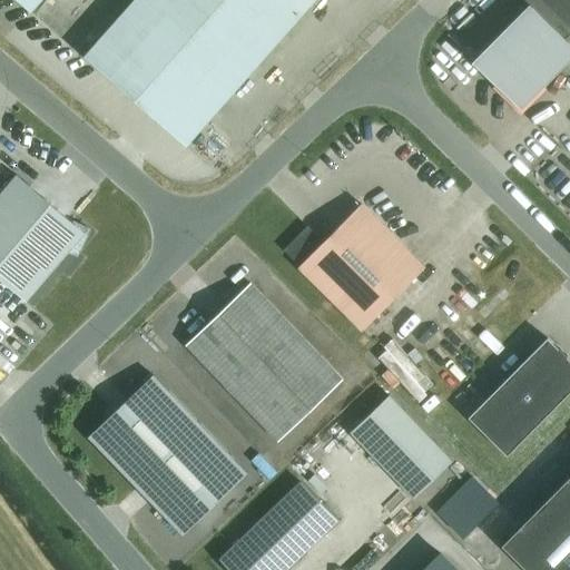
[(17,0),(31,12),(41,0),(17,0)]
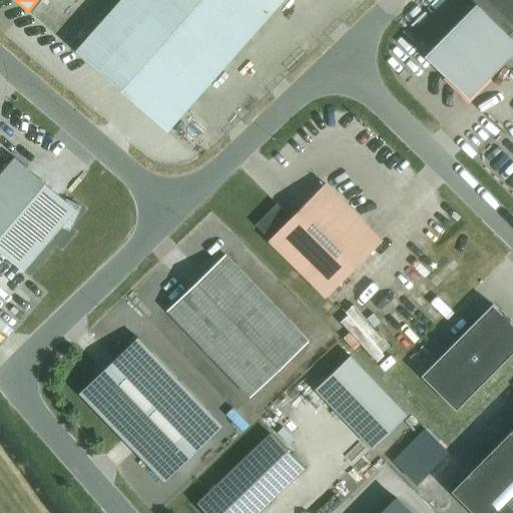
[(284,0),(120,0),(76,51),(167,131),(284,0)]
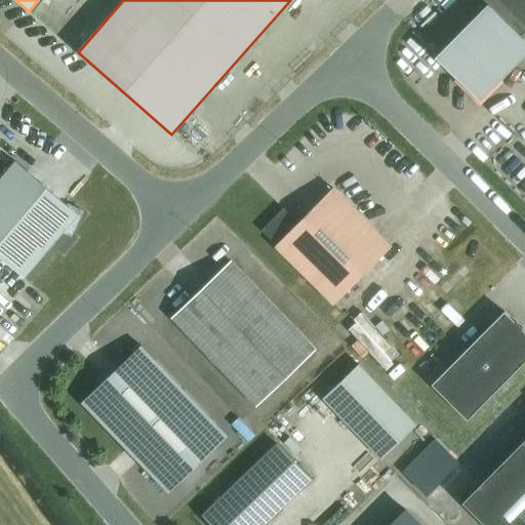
[(524,31),(524,0),(482,0),(487,4),(435,57),(479,102),(524,54),(524,41),(520,37),(524,31)]
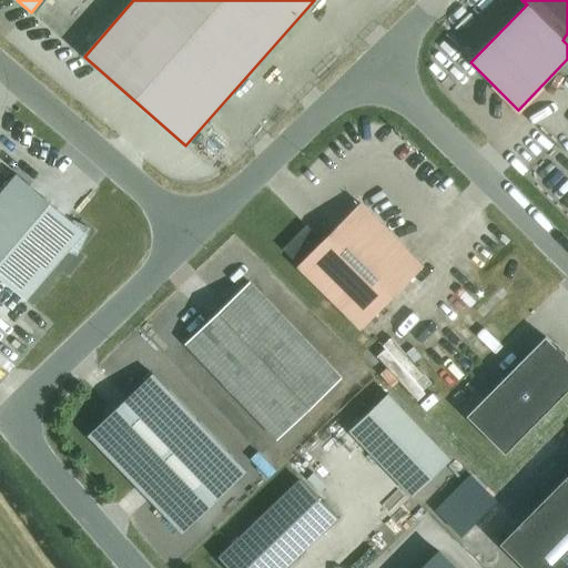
[(84,233),(17,174),(0,193),(0,277),(27,301),(84,233)]
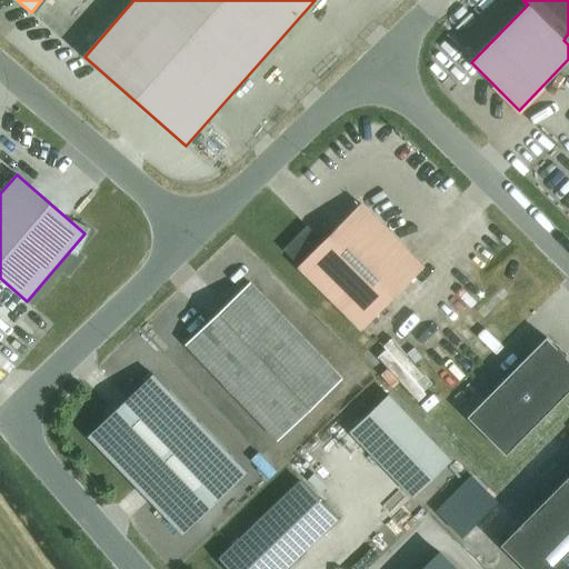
[(423,268),(360,205),(322,242),(307,227),(283,250),(299,266),(298,267),(361,330),(423,268)]
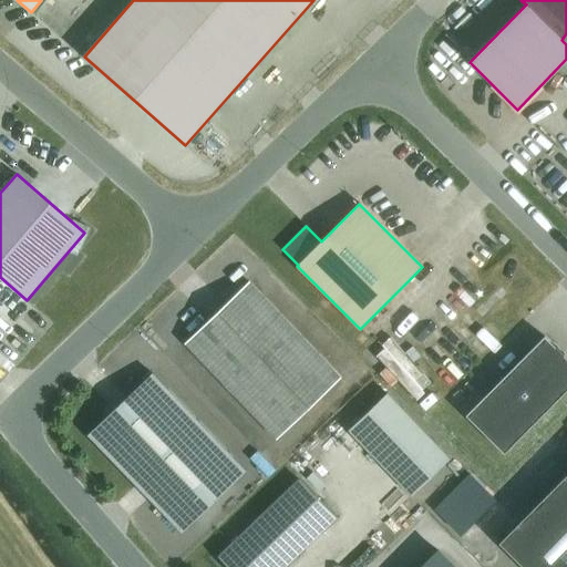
[(249,281),(185,343),(277,440),(341,378),(249,281)]
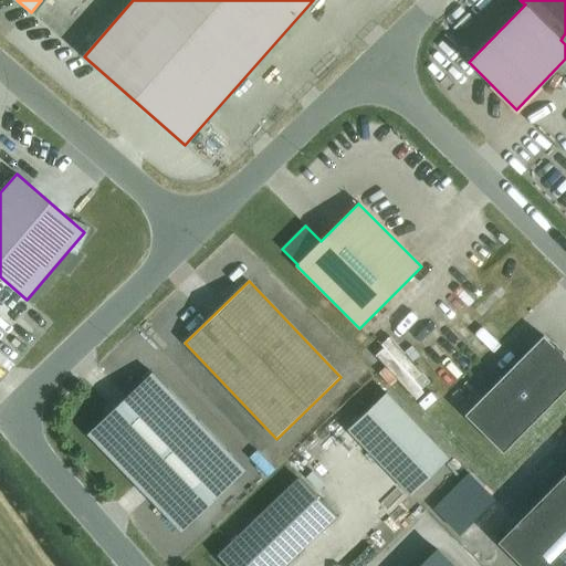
[(565,388),(565,357),(544,335),(543,336),(465,413),(503,452),(565,388)]
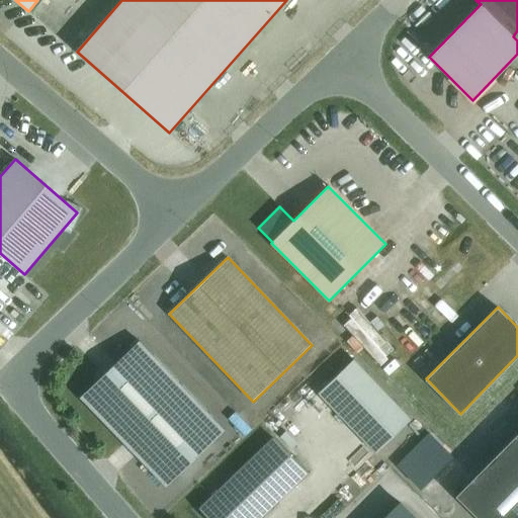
[(360,314),(344,331),(394,376),(400,369),(392,361),(401,351),(360,314)]
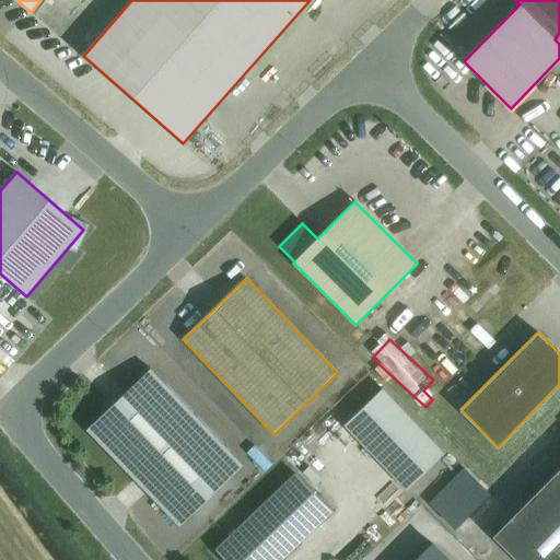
[(242,464),(151,369),(88,430),(178,525),(242,464)]
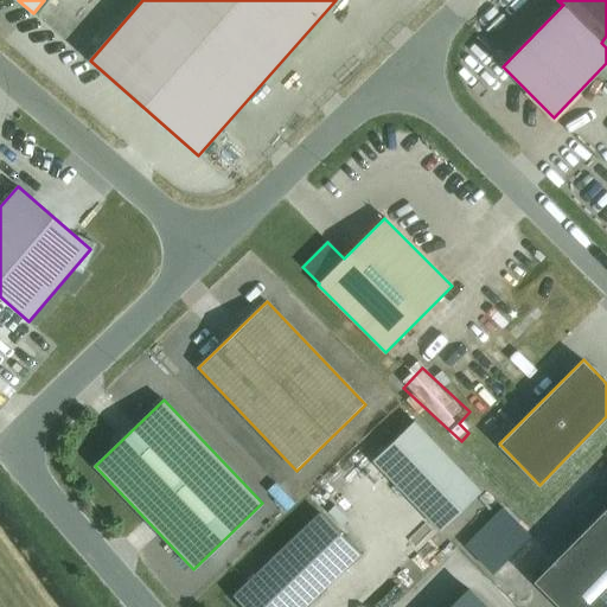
[(374,461),(440,530),(481,491),(415,422),(374,461)]
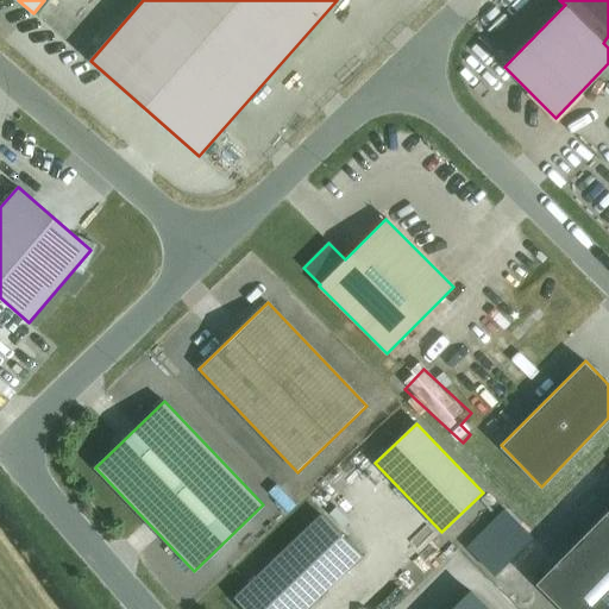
[(494,572),(531,535),(504,508),(466,545),(494,572)]
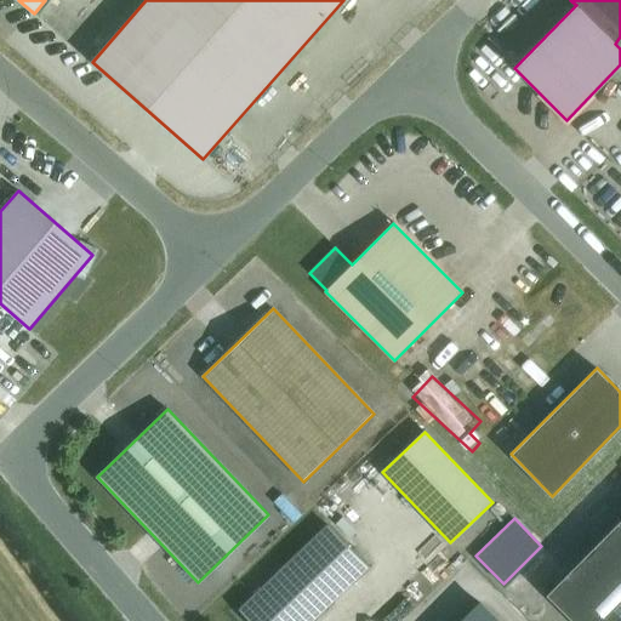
[(620,620),(620,519),(546,594),(573,620),(620,620)]
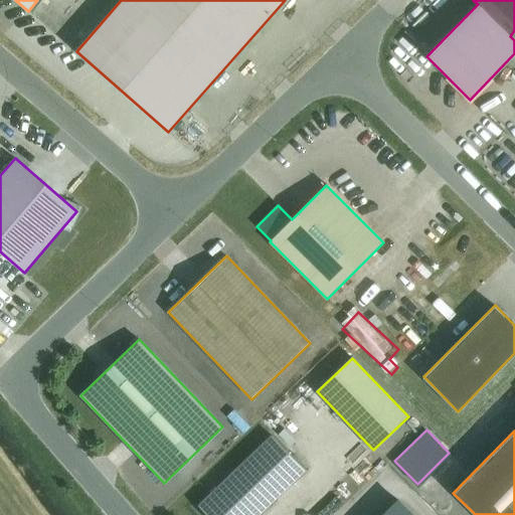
[(269,433),(195,503),(206,514),(263,514),(308,473),(269,433)]
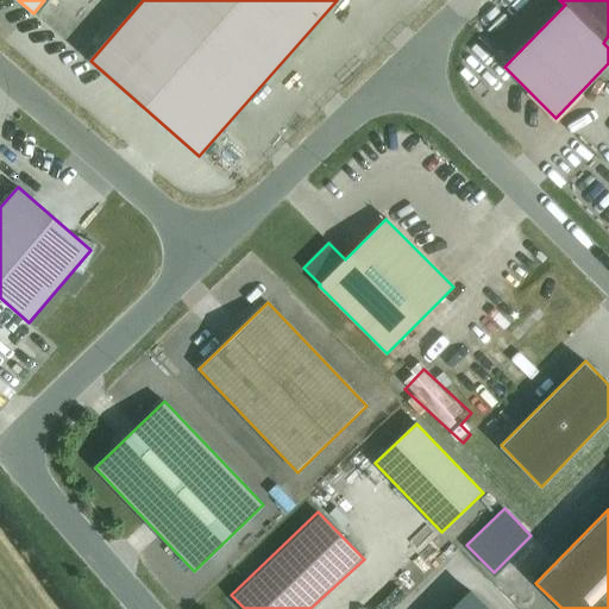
[(500,608),(477,586),(454,608),(500,608)]
